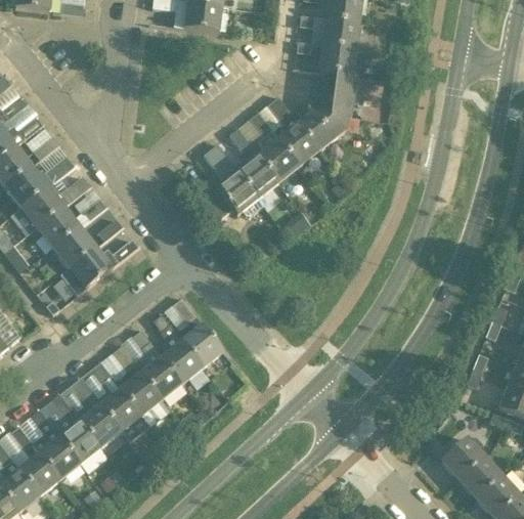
[(49,13),(50,0),(16,0),(15,9),(49,13)]
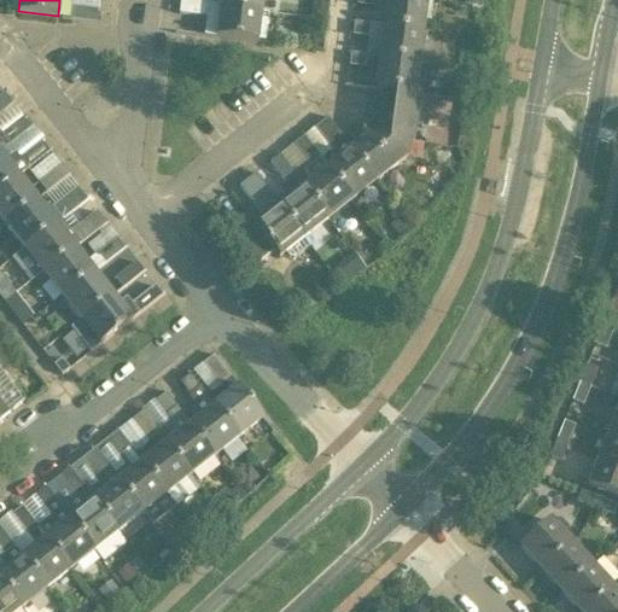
[(205,13),(208,0),(180,0),(179,10),(205,13)]
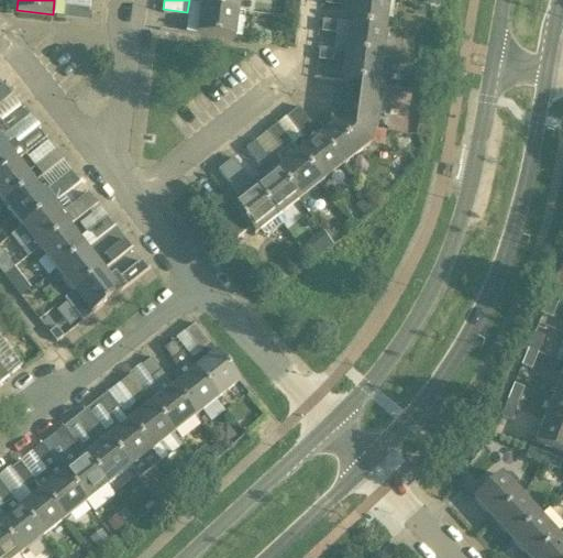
[(187,12),(187,19),(198,20),(197,31),(233,35),(236,8),(202,3),(202,2),(200,2),(200,1),(189,0),(187,12)]
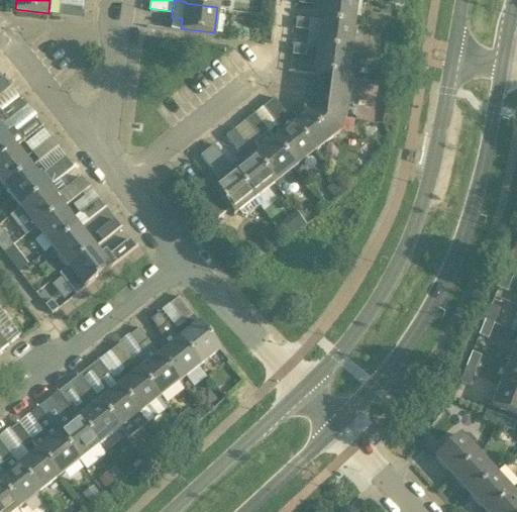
[(354,24),(358,0),(322,0),(320,19),(354,24)]
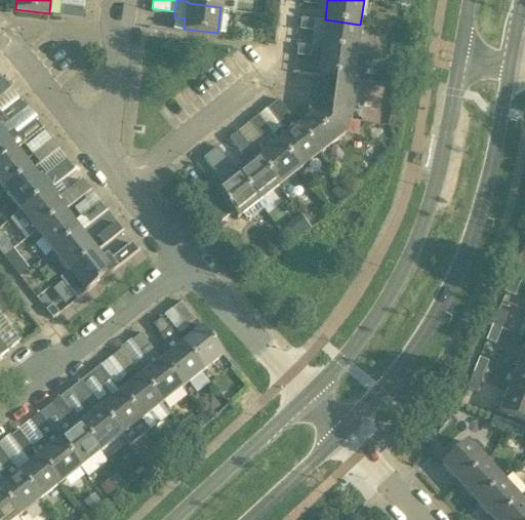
[(58,13),(82,16),(83,6),(61,3),(58,13)]
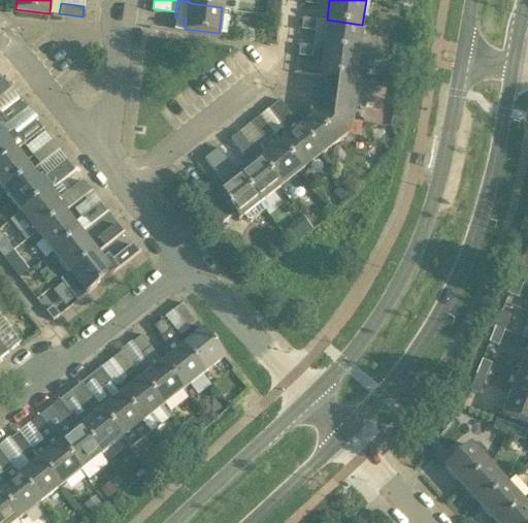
[(316,17),(302,15),(301,27),(315,28),(316,17)]
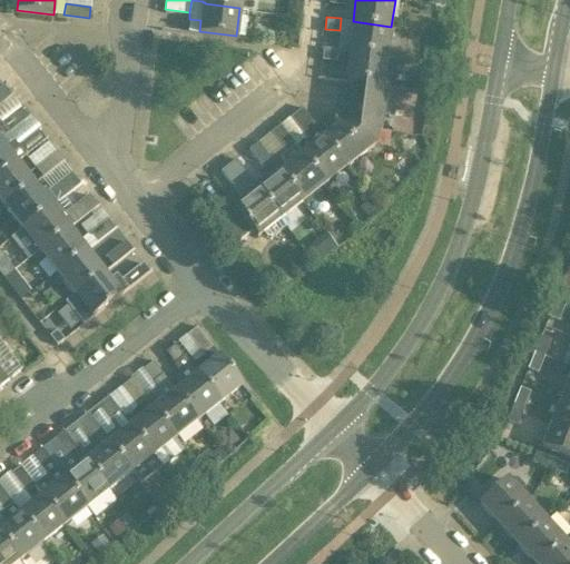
[(350,49),(387,55),(391,27),(353,21),(350,49)]
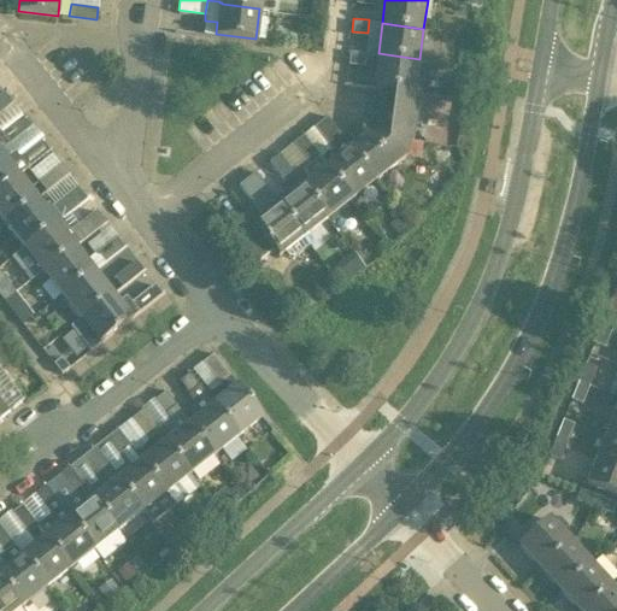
[(350,50),(347,62),(364,64),(365,51),(350,50)]
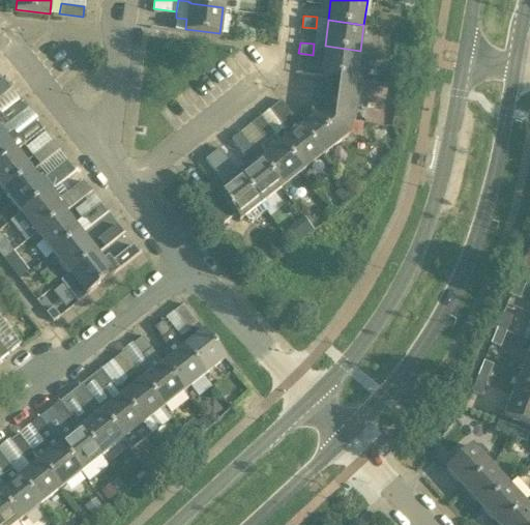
[(322,73),(340,75),(360,77),(357,76),(360,51),(325,46),(322,73)]
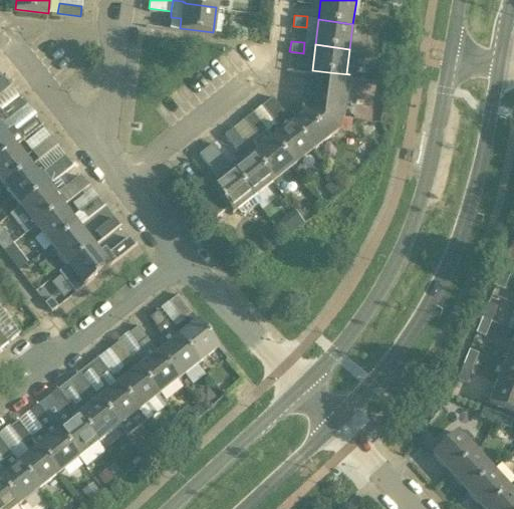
[(294,120),(314,147),(340,125),(341,114),(344,115),(349,74),(329,72),(324,111),(308,109),(294,120)]
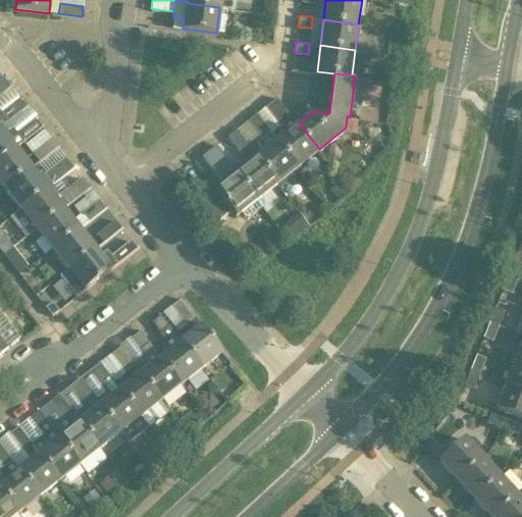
[(2,76),(0,78),(0,92),(9,85),(2,76)]
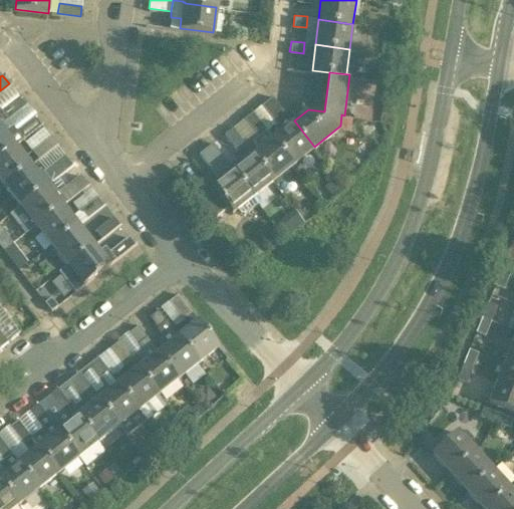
[(0,106),(0,121),(7,117),(24,103),(18,95),(1,108),(0,106)]
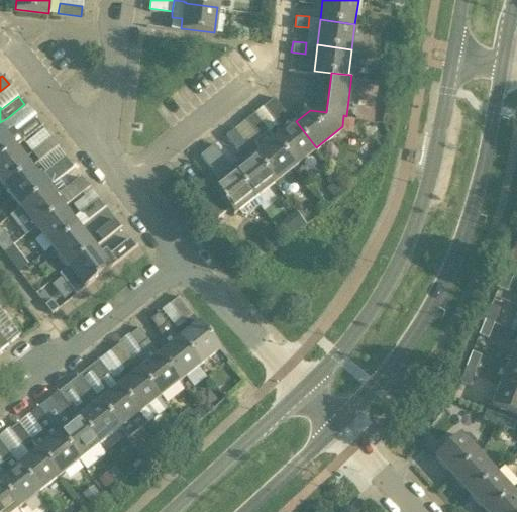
[(294,122),(286,112),(273,96),(265,102),(279,120),(276,122),(283,131),(276,137),(296,164),(316,147),(296,121),(294,122)]
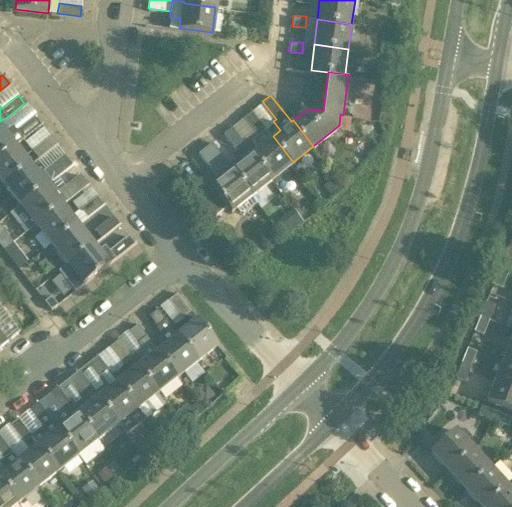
[(265,128),(251,110),(243,116),(256,134),(265,128)]
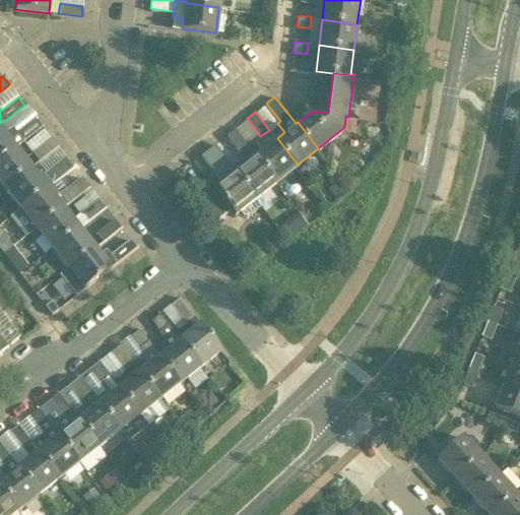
[(4,131),(0,126),(0,155),(14,144),(14,145),(41,125),(34,117),(16,130),(12,125),(4,131)]
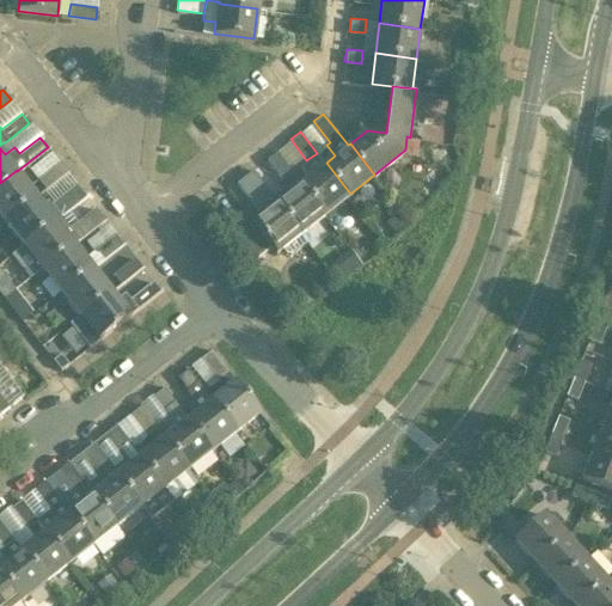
[(303,182),(301,182),(293,172),(276,151),(265,158),(282,179),(276,184),(285,195),(279,200),(303,231),(326,212),(303,182)]
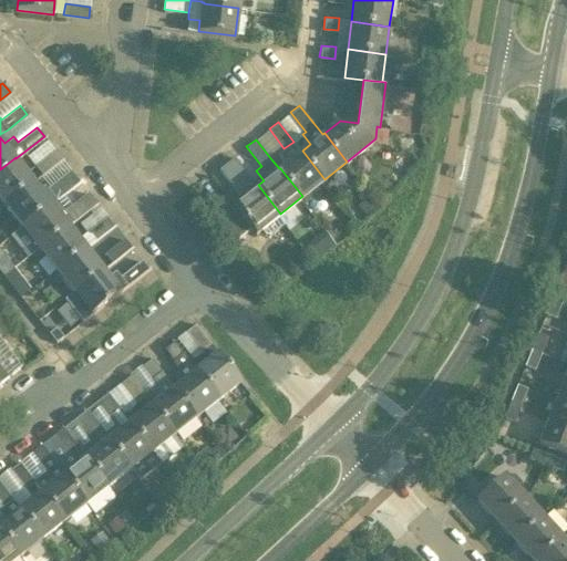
[(284,148),(278,153),(286,163),(280,168),(302,196),(325,179),(302,151),(301,151),(294,142),(284,148)]
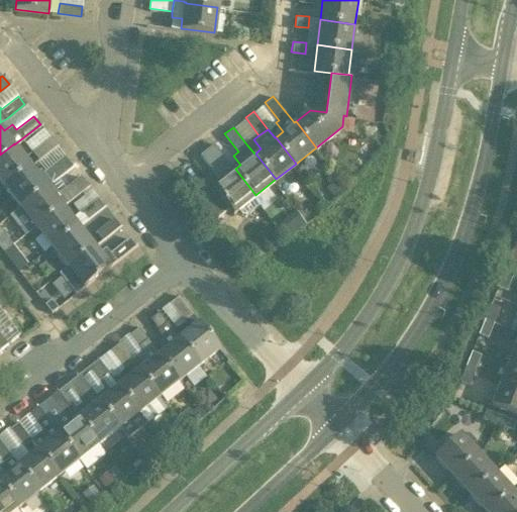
[(49,135),(31,149),(38,158),(57,144),(49,135)]
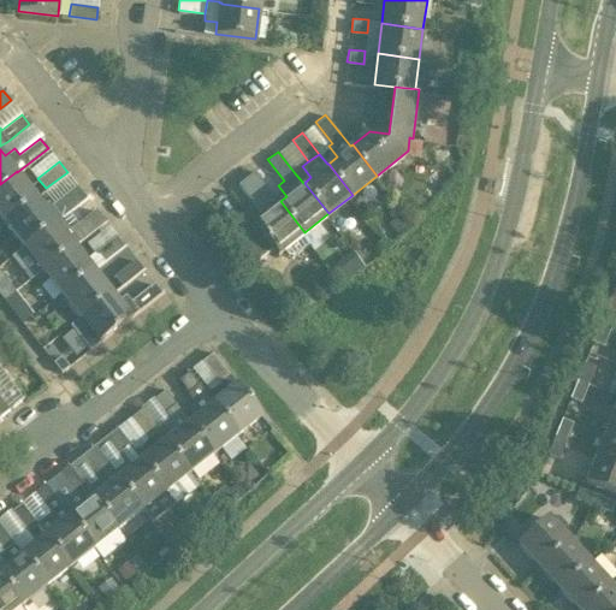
[(248,196),(265,183),(255,170),(238,183),(248,196)]
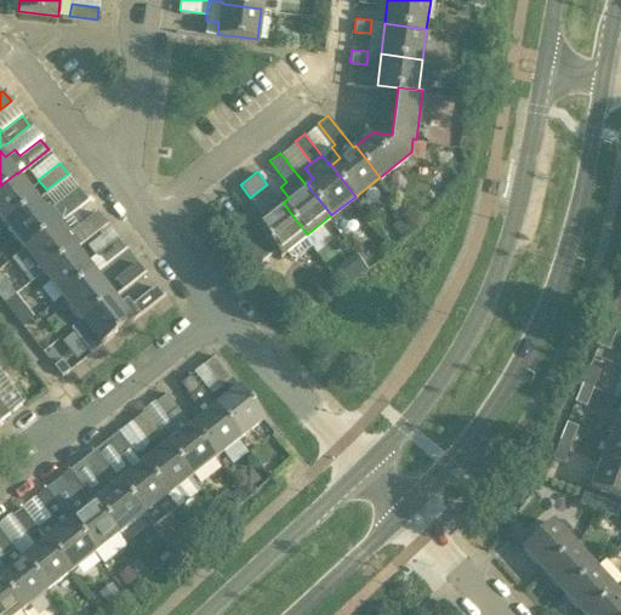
[(36,197),(17,174),(17,172),(0,186),(0,216),(4,222),(36,197)]
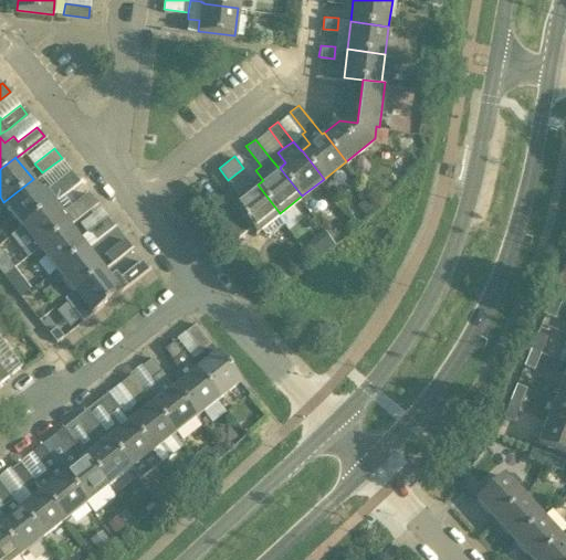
[(230,198),(211,212),(234,241),(252,226),(257,232),(261,228),(264,232),(270,232),(283,222),(278,215),(280,213),(258,185),(243,168),(228,180),(242,198),(234,203),(230,198)]
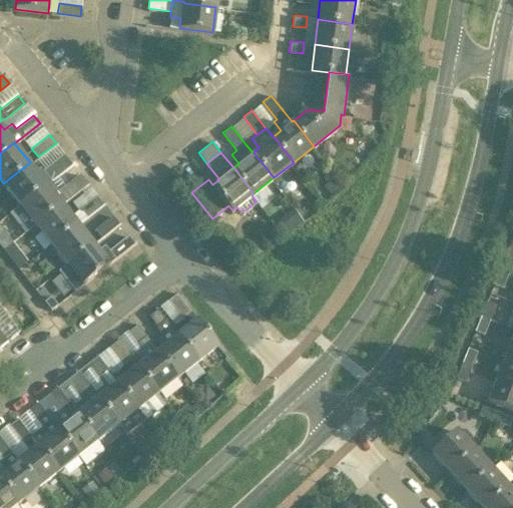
[(30,162),(3,183),(19,202),(45,182),(46,183),(71,163),(63,153),(42,169),(40,166),(36,170),(30,162)]
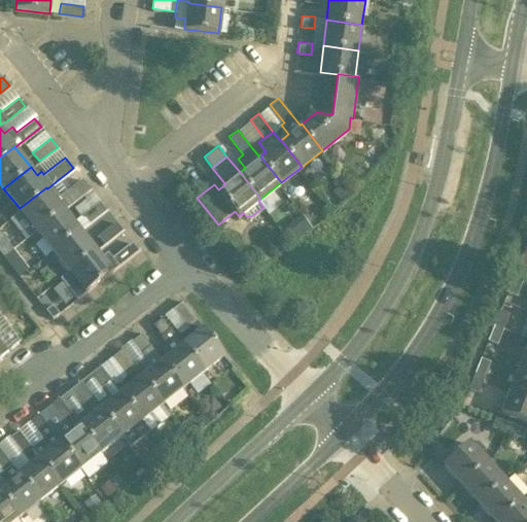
[(53,196),(47,188),(46,187),(20,208),(35,229),(62,208),(63,209),(90,187),(81,177),(60,195),(58,192),(53,196)]
